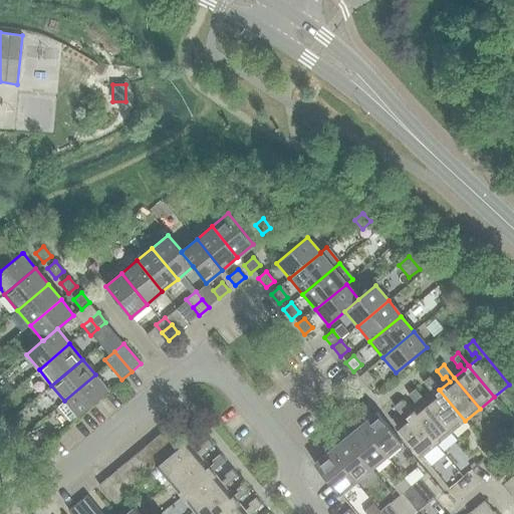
[(366,370),(358,377),(366,387),(373,380),(366,370)]
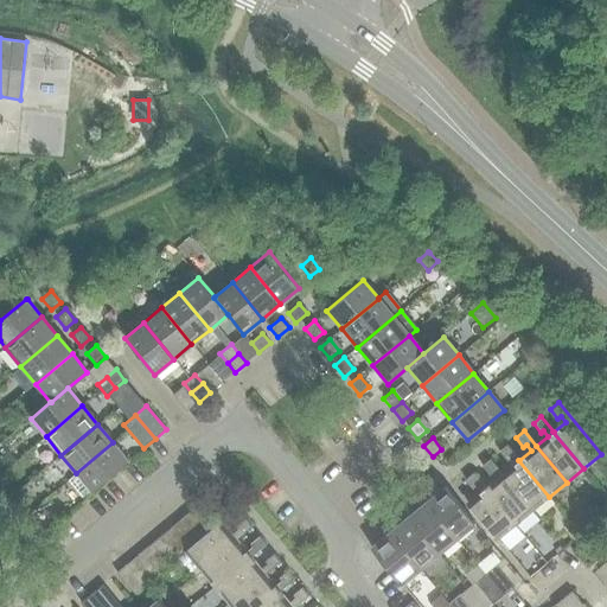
[(128,461),(113,442),(76,473),(91,491),(128,461)]
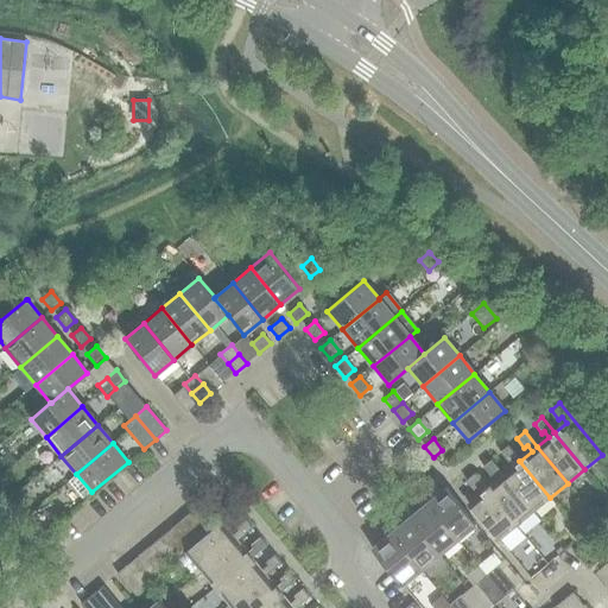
[(514,466),(502,475),(533,512),(550,498),(519,461),(520,461),(507,445),(499,453),(507,462),(510,460),(514,466)]
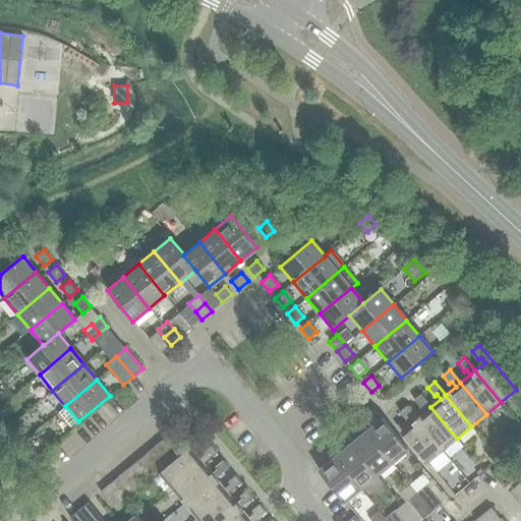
[(426,411),(416,419),(415,419),(442,451),(457,439),(430,407),(420,394),(413,400),(419,408),(422,406),(426,411)]
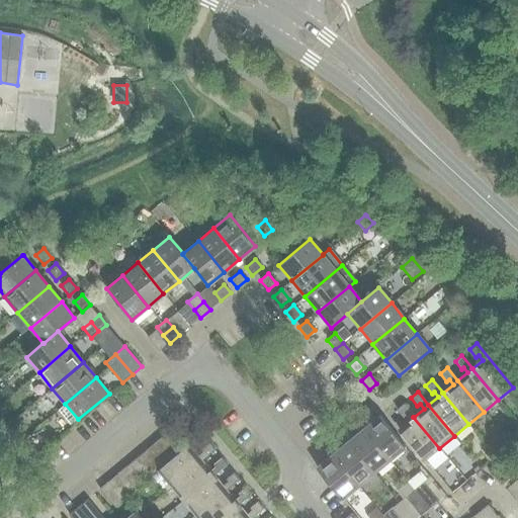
[(424,461),(439,448),(413,417),(414,417),(403,404),(397,410),(403,418),(405,416),(409,421),(399,429),(424,461)]
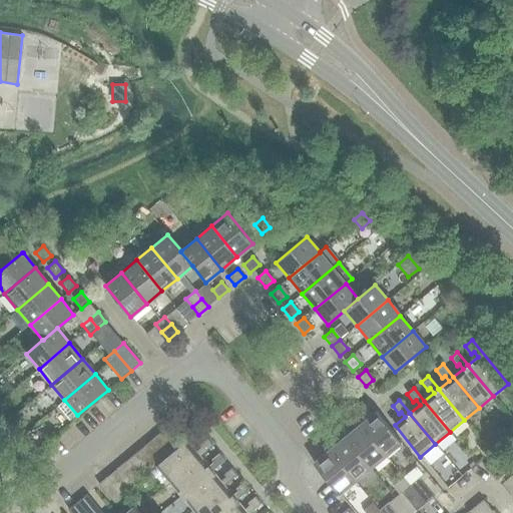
[(385,456),(401,443),(375,412),(360,425),(385,456)]
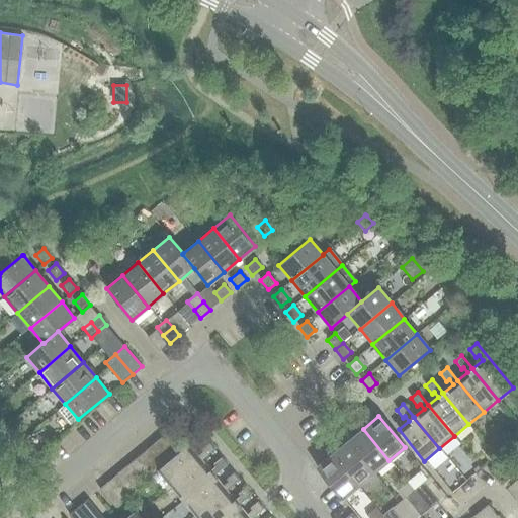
[(373,472),(389,460),(363,429),(347,441),(373,472)]
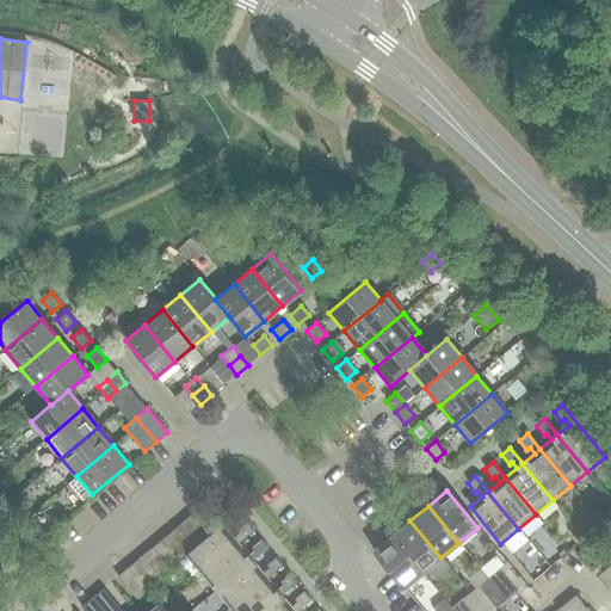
[(183,522),(201,543),(211,535),(193,512),(183,522)]
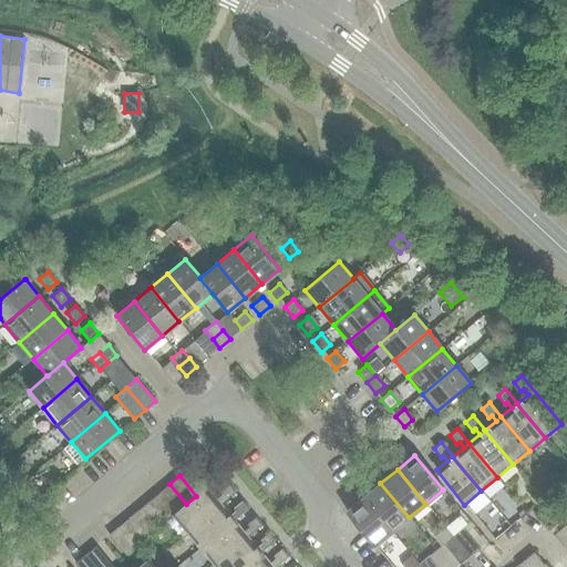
[(363,497),(391,532),(409,517),(380,483),(363,497)]
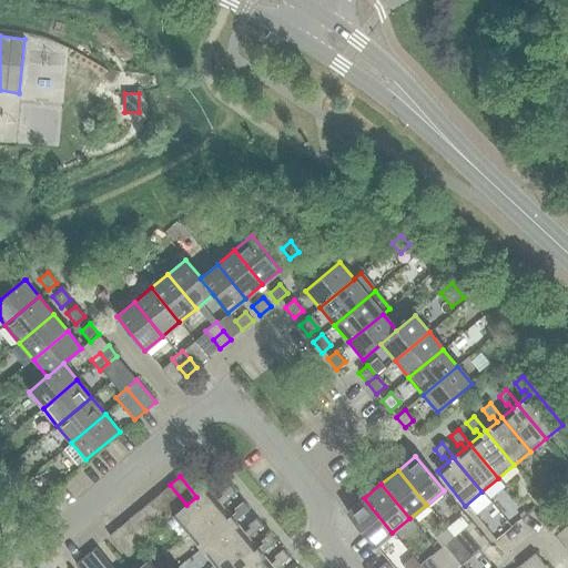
[(159,494),(176,514),(186,505),(170,485),(159,494)]
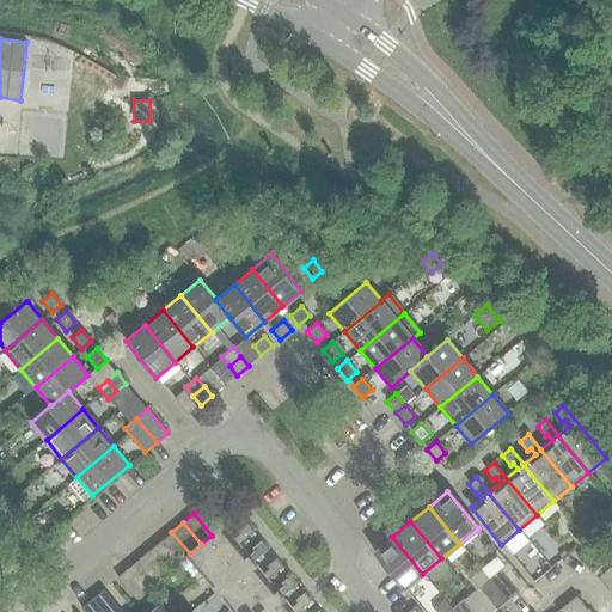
[(190,554),(185,557),(201,575),(238,544),(254,532),(246,524),(237,531),(239,533),(233,539),(224,526),(212,536),(201,544),(190,554)]
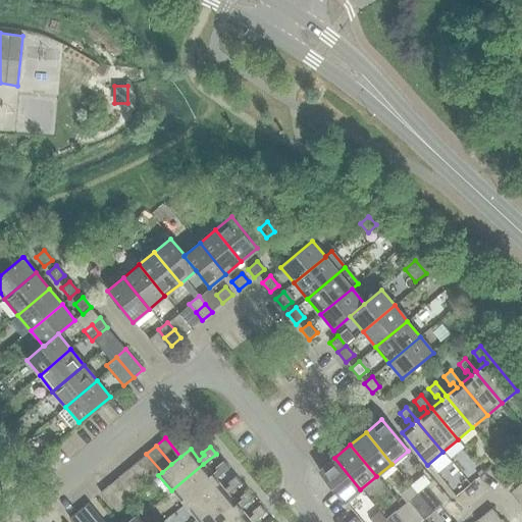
[(153,480),(158,475),(162,472),(146,454),(137,461),(153,480)]
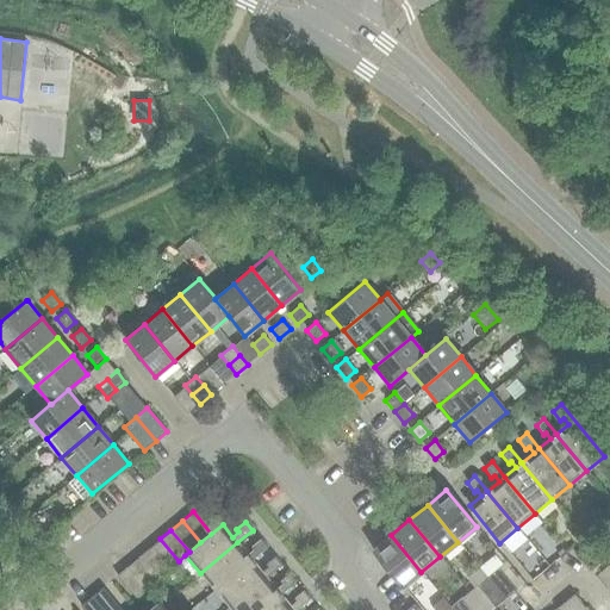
[(403,587),(421,572),(391,535),(372,551),(403,587)]
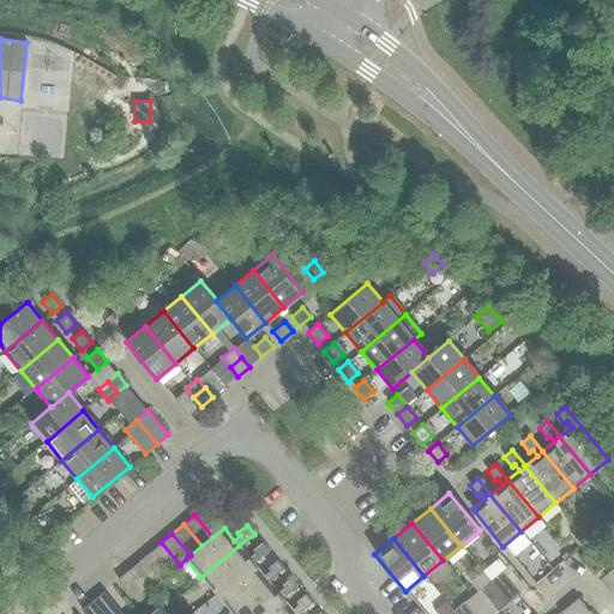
[(161,542),(150,552),(168,575),(180,565),(161,542)]
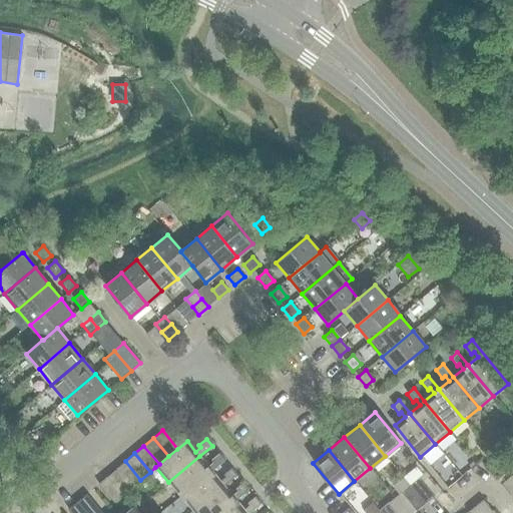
[(168,482),(180,496),(210,470),(211,470),(223,459),(218,453),(210,460),(212,462),(207,466),(199,456),(168,482)]
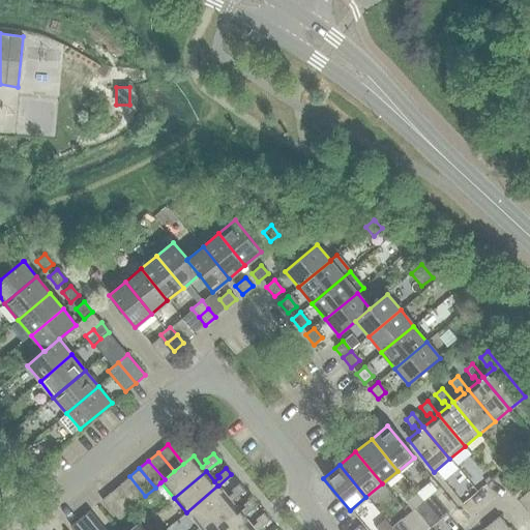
[(120,484),(136,503),(145,496),(129,476),(120,484)]
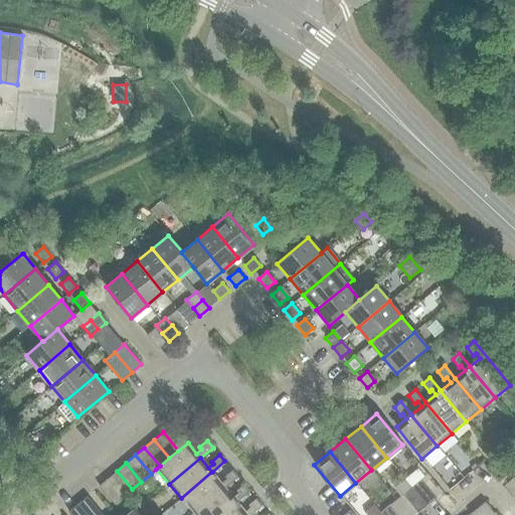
[(181,498),(193,513),(224,487),(237,476),(231,470),(223,476),(225,478),(220,482),(212,472),(211,472),(181,498)]
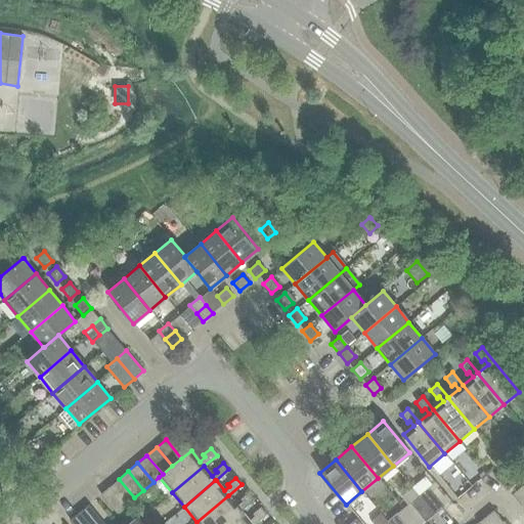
[(119,479),(110,486),(125,506),(134,497),(119,479)]
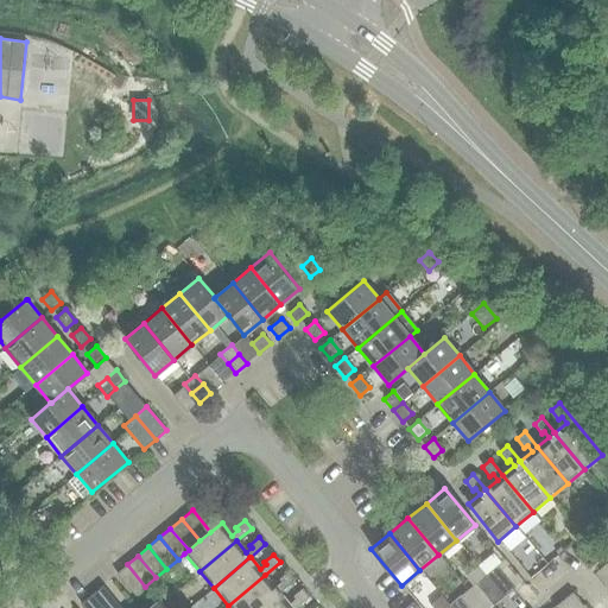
[(115,574),(115,575),(134,595),(145,587),(127,564),(115,574)]
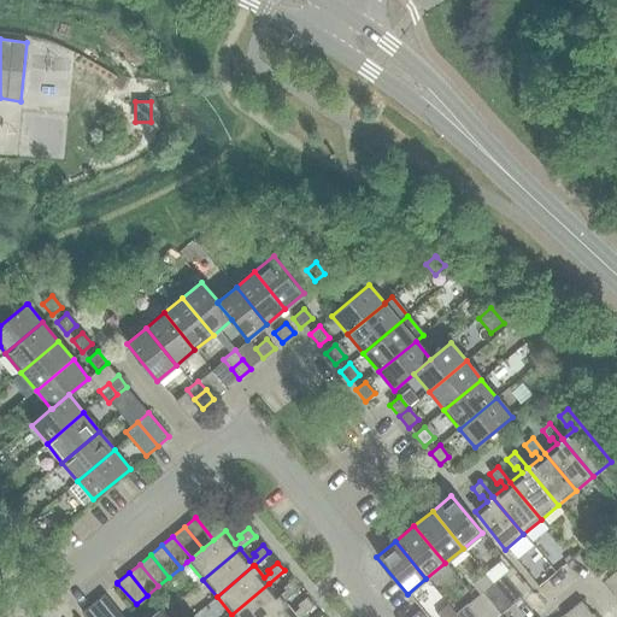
[(511,605),(522,597),(504,574),(493,583),(511,605)]
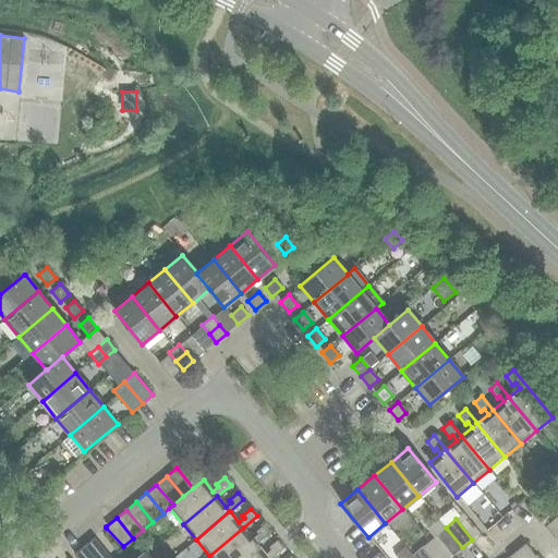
[(209,556),(210,557),(238,557),(256,543),(270,532),(264,524),(255,532),(257,534),(252,538),(243,528),(209,556)]
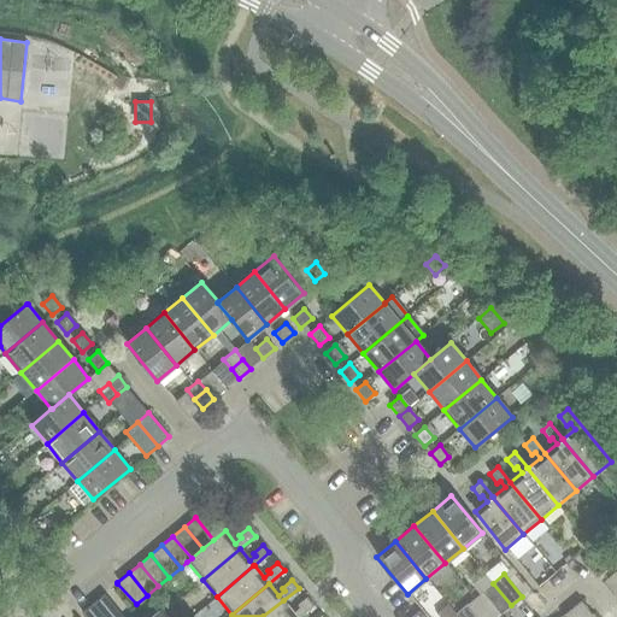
[(511,605),(493,583),(481,593),(499,615),(511,605)]
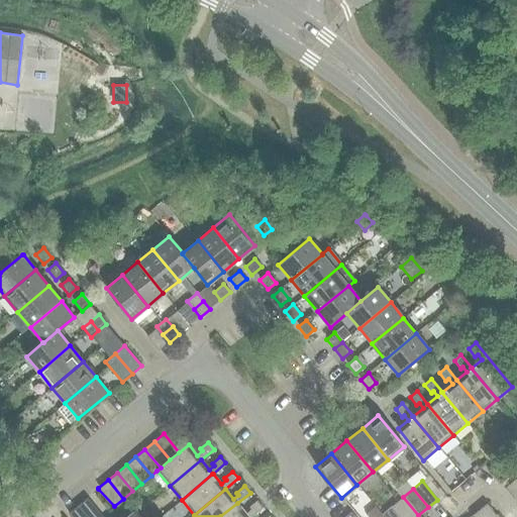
[(101,516),(102,516),(87,498),(77,506),(86,516),(101,516)]
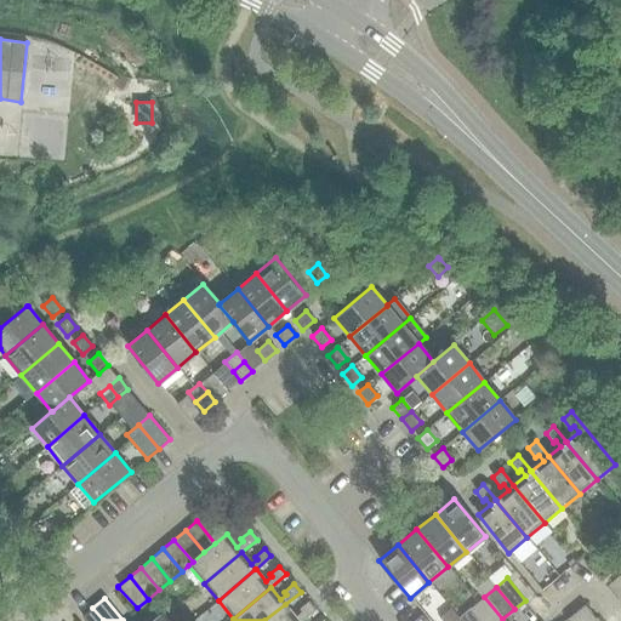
[(265,620),(301,620),(315,610),(308,602),(298,609),(301,611),(295,616),(285,604),(265,620)]
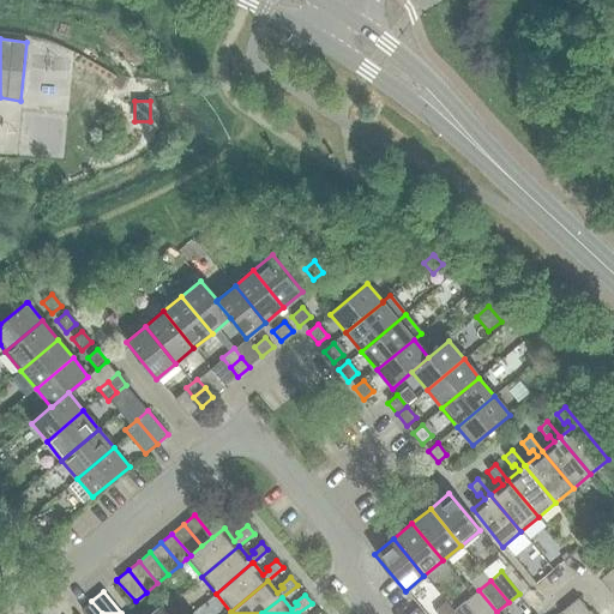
[(102,613),(91,601),(80,609),(83,613),(102,613)]
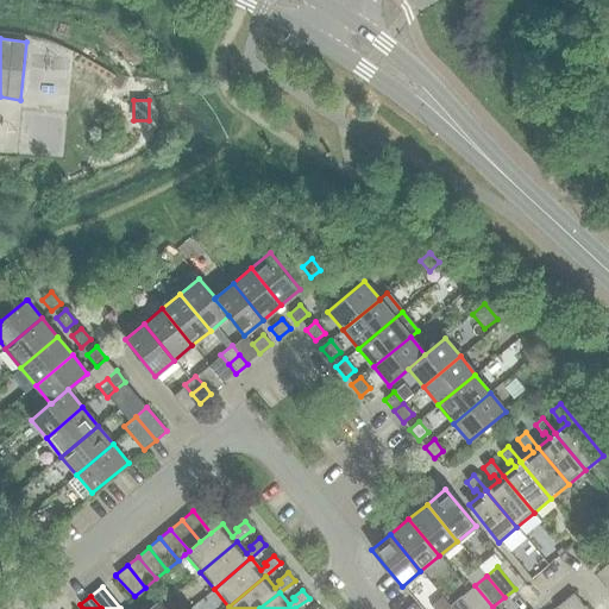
[(452,608),(471,608),(460,596),(450,606),(452,608)]
